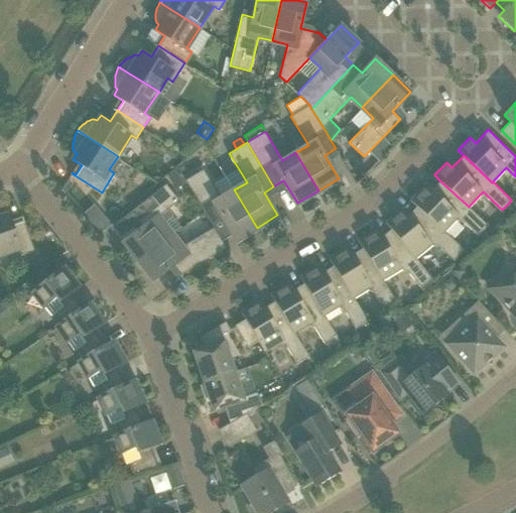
[(176,187),(186,181),(185,179),(181,173),(177,166),(167,172),(176,187)]
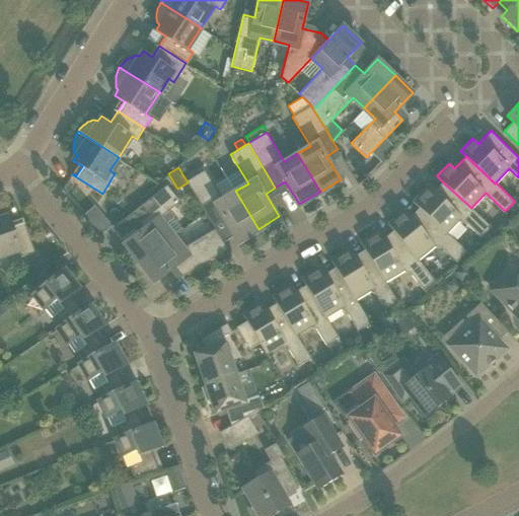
[(182,174),(187,180),(198,173),(194,167),(182,174)]
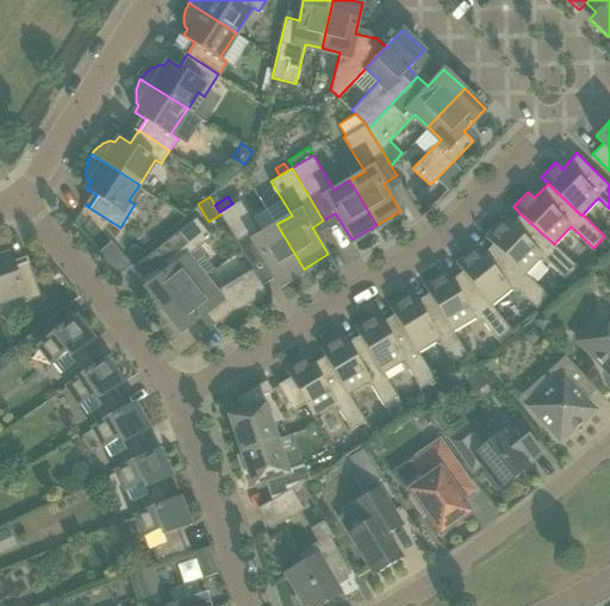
[(232,204),(219,212),(221,214),(250,264),(262,257),(279,283),(304,269),(277,224),(261,233),(241,199),(232,204)]
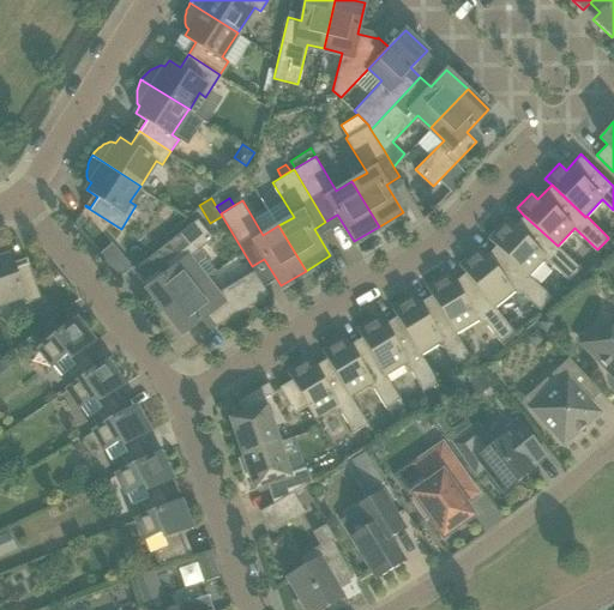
[(274,209),(256,217),(263,231),(281,222),(274,209)]
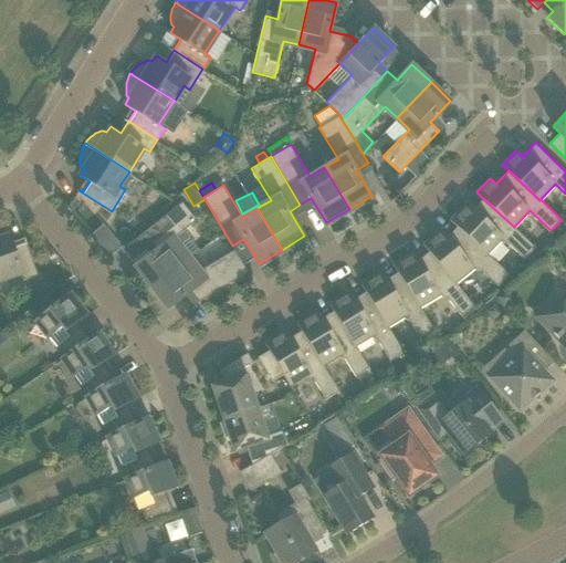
[(524,258),(535,247),(514,227),(482,198),(470,211),(463,205),(450,219),(457,225),(489,254),(489,253),(504,238),(524,258)]
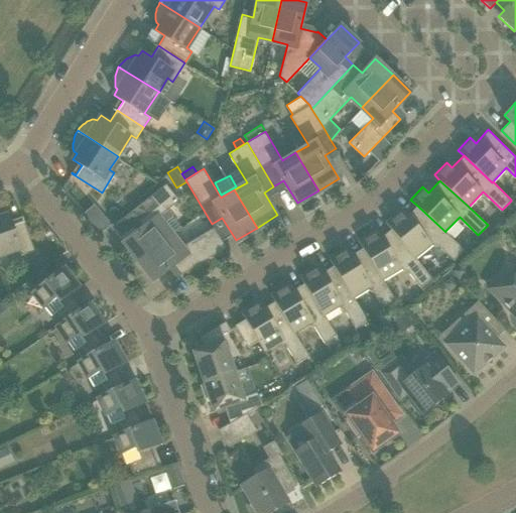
[(138,261),(173,234),(159,216),(179,200),(166,182),(131,211),(144,226),(123,243),(138,261)]
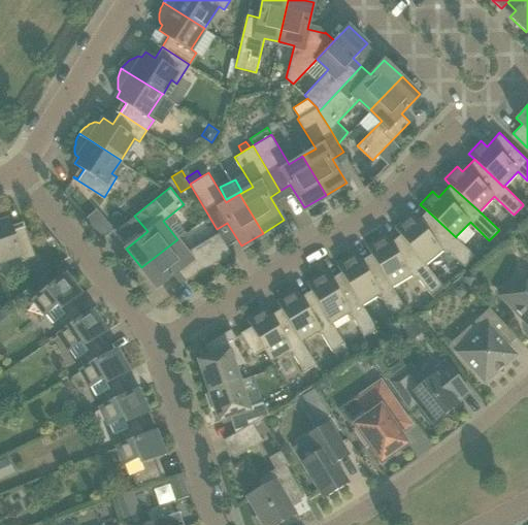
[(527,209),(523,205),(517,211),(524,218),(527,211),(527,209)]
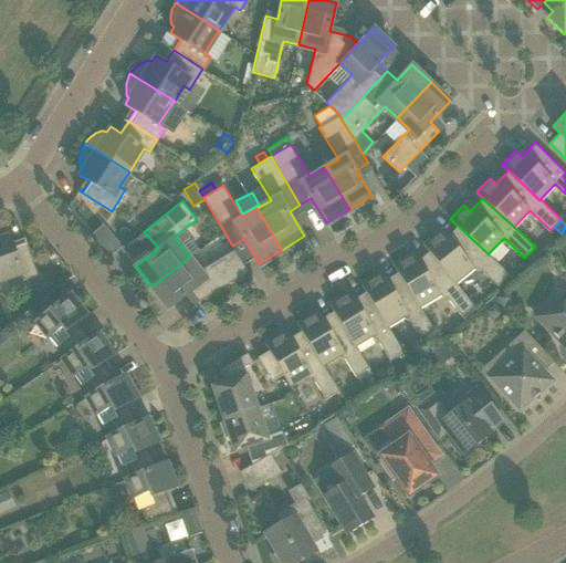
[(498,285),(501,282),(509,273),(489,253),(489,254),(457,225),(449,235),(443,238),(438,231),(423,243),(429,250),(456,283),(457,283),(478,266),(498,285)]
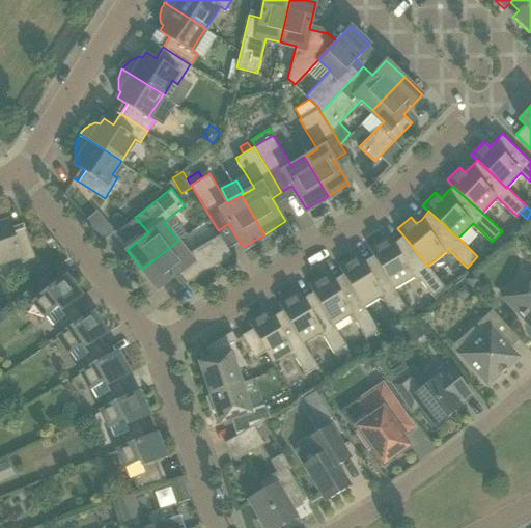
[(2,222),(1,218),(0,218),(0,261),(20,255),(22,261),(35,256),(23,221),(22,222),(24,226),(12,230),(8,220),(2,222)]
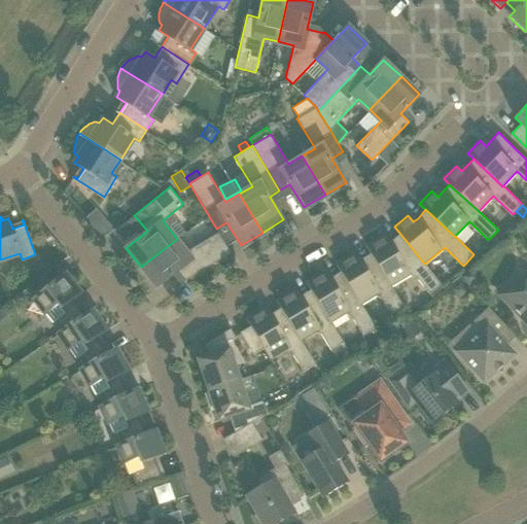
[(112,226),(104,216),(94,225),(102,235),(112,226)]
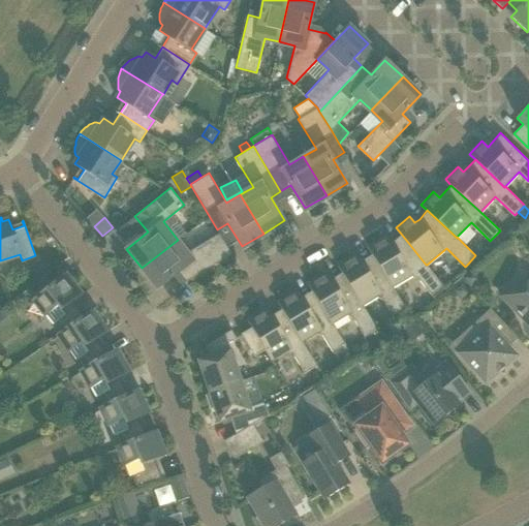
[(508,239),(500,230),(495,236),(502,243),(508,239)]
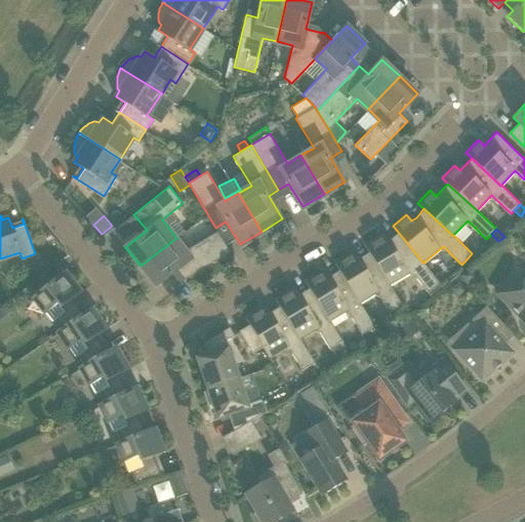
[(186,250),(176,238),(140,266),(156,285),(176,269),(185,278),(230,251),(217,231),(186,250)]
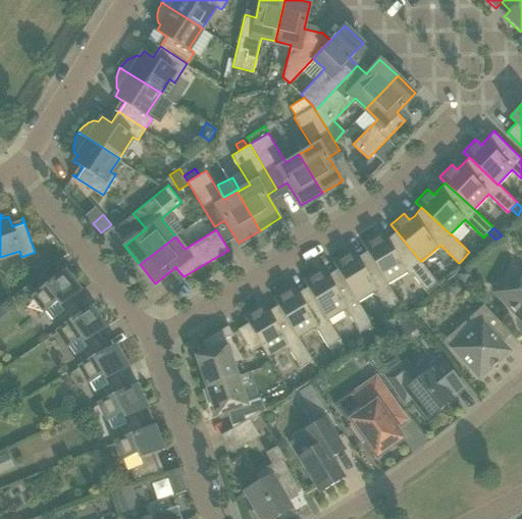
[(437,281),(421,261),(420,261),(396,230),(387,238),(381,241),(377,234),(363,243),(367,250),(387,283),(388,283),(409,270),(426,291),(437,281)]
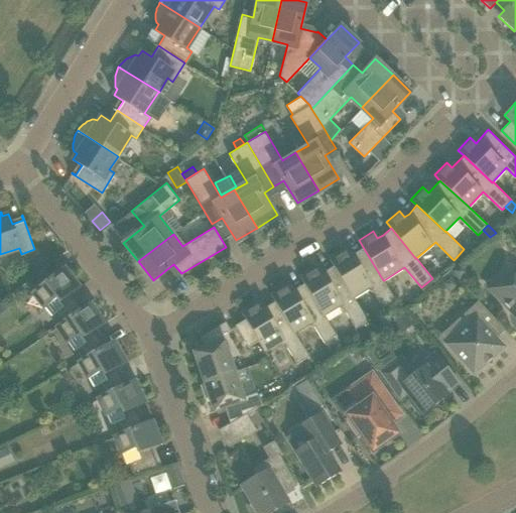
[(330,258),(334,265),(353,298),(355,297),(371,287),(385,310),(398,302),(384,280),(383,280),(363,247),(348,256),(344,249),(330,258)]
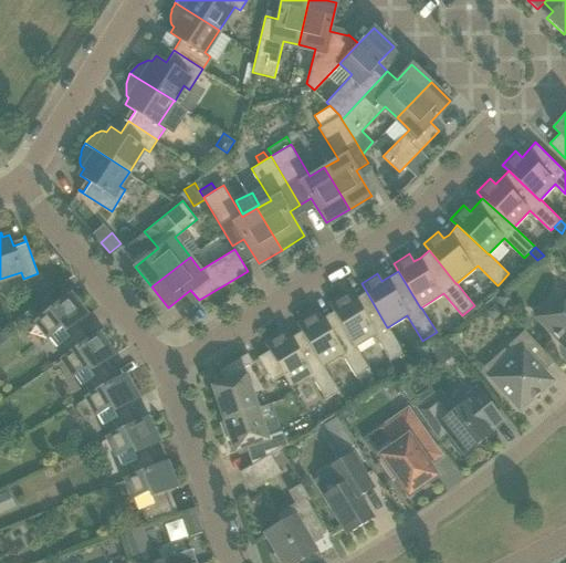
[(509,273),(501,282),(504,285),(513,278),(509,273)]
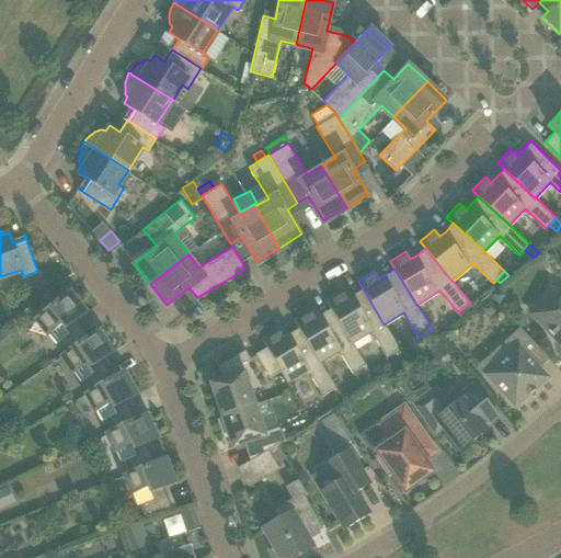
[(491,292),(500,303),(508,295),(501,285),(491,292)]
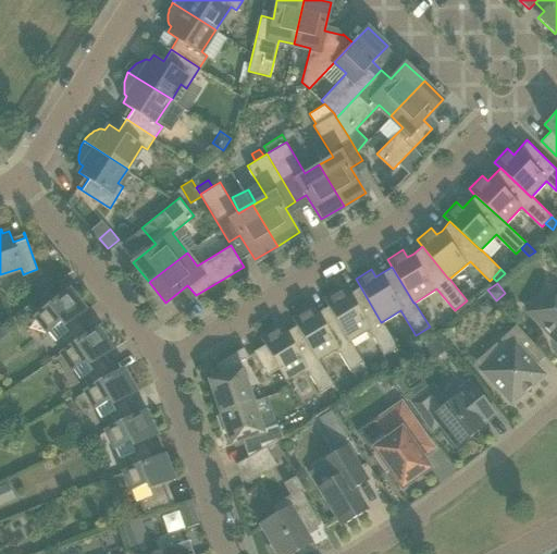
[(397,346),(383,321),(381,322),(360,286),(344,296),(339,288),(323,298),(329,305),(349,341),(350,341),(369,330),(383,354),(397,346)]
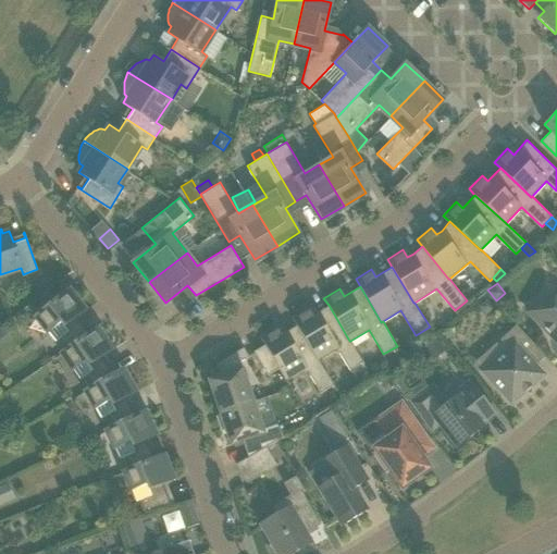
[(70,346),(89,333),(76,316),(85,309),(69,288),(35,316),(56,342),(61,336),(69,345),(70,346)]
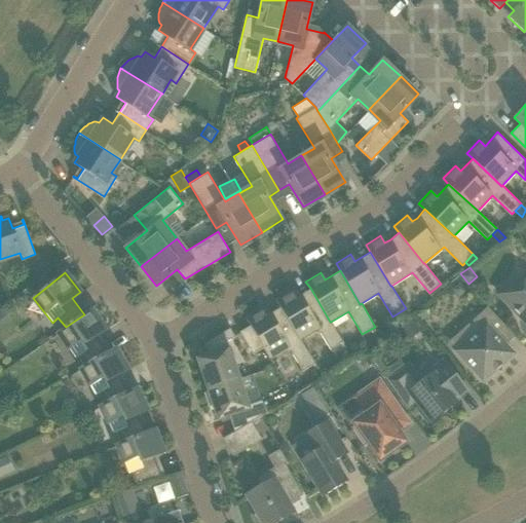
[(497,293),(525,322),(525,276),(517,286),(512,279),(497,293)]
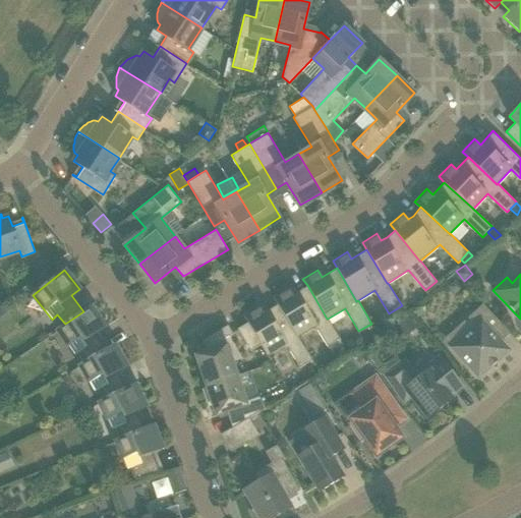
[(446,284),(454,293),(462,286),(454,277),(446,284)]
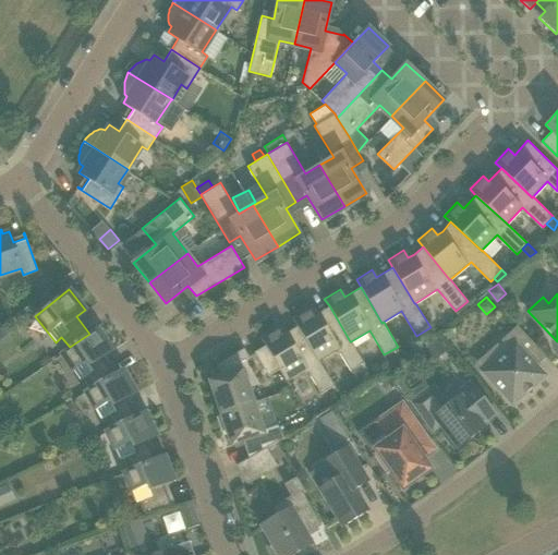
[(468,301),(456,312),(458,315),(471,304),(468,301)]
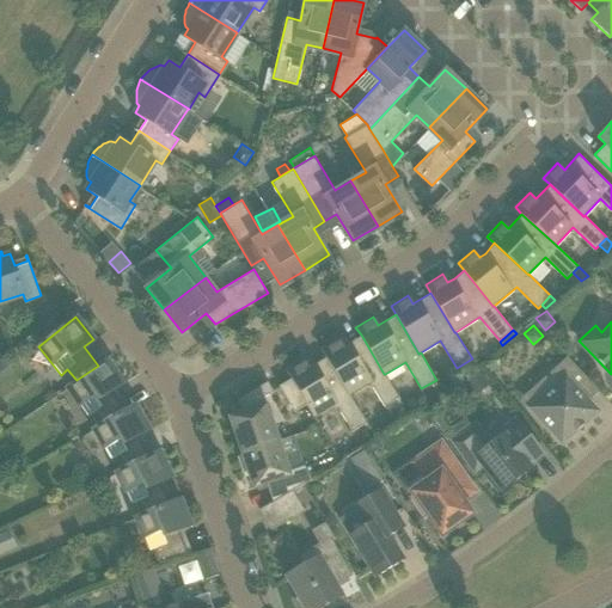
[(384,374),(361,335),(343,345),(338,337),(320,348),(325,356),(349,395),(350,394),(371,382),(384,405),(399,397),(385,374),(384,374)]
